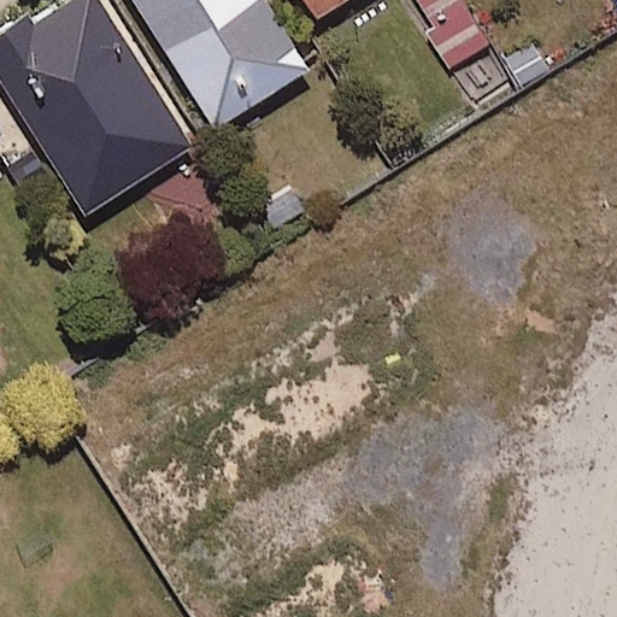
[(191,148),(97,0),(62,0),(0,39),(0,86),(81,217),(191,148)]
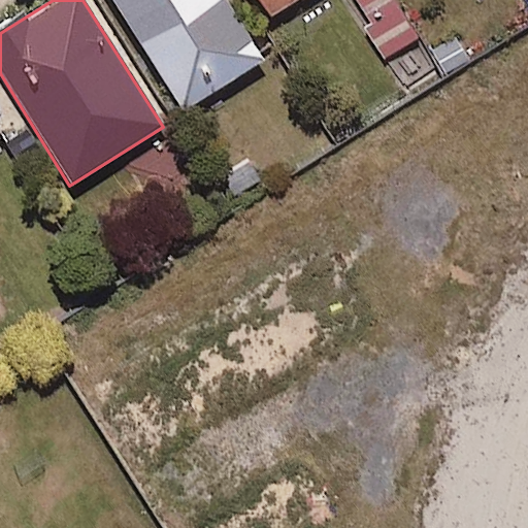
[(262,61),(223,0),(111,0),(182,111),(262,61)]
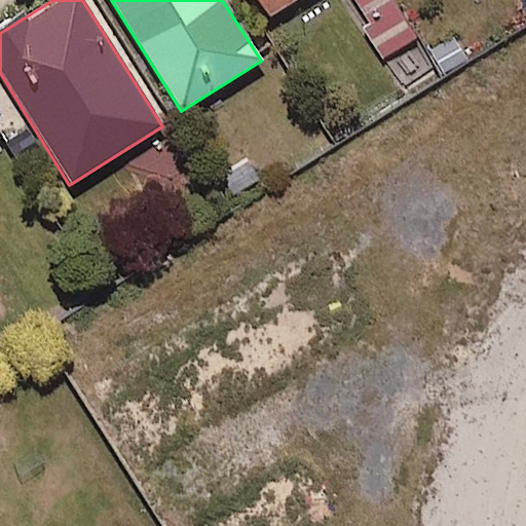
[(295,0),(254,0),(266,19),(295,0)]
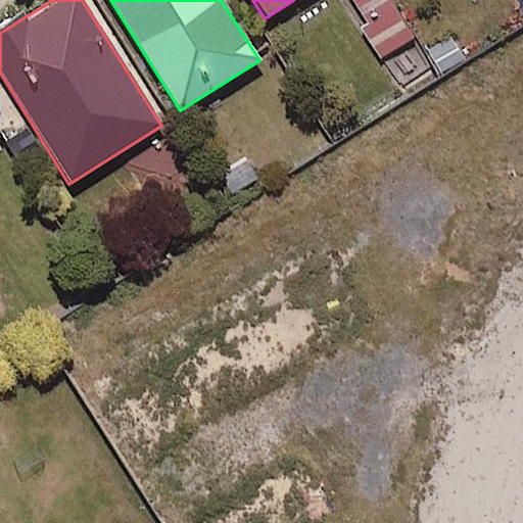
[(414,38),(389,0),(345,0),(381,58),(414,38)]
